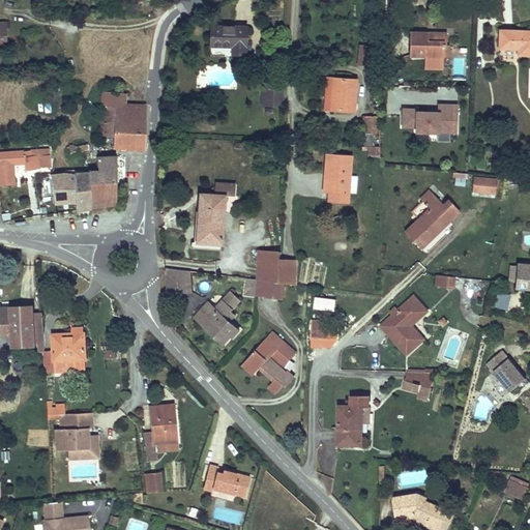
[(245,55),(246,27),(225,27),(211,27),(210,47),(233,47),(232,54),(245,55)]
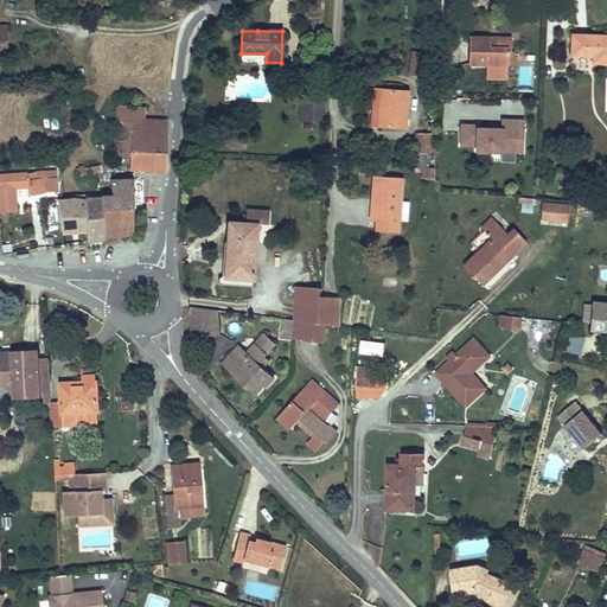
[(606,63),(606,36),(573,34),(572,55),(590,56),(590,55),(594,55),(594,56),(594,63),(606,63)]
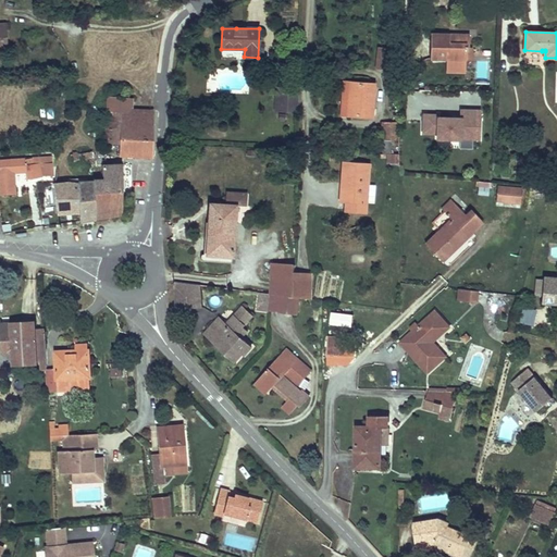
[(467,59),(467,47),(469,47),(470,34),(457,34),(457,37),(453,37),(453,34),(431,34),(431,59),(447,59),(447,71),(465,71),(465,59),(467,59)]
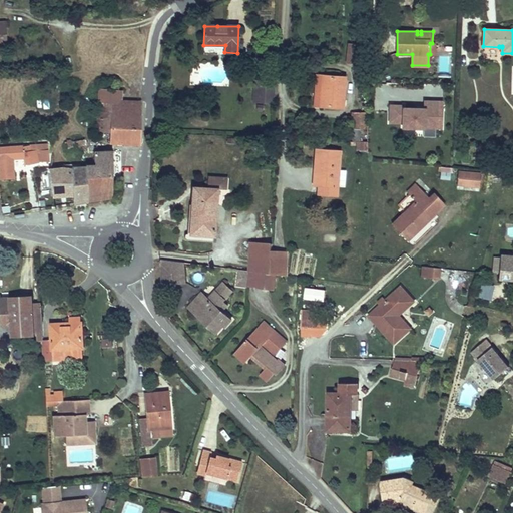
[(368,64),(369,46),(362,46),(360,63),(368,64)]
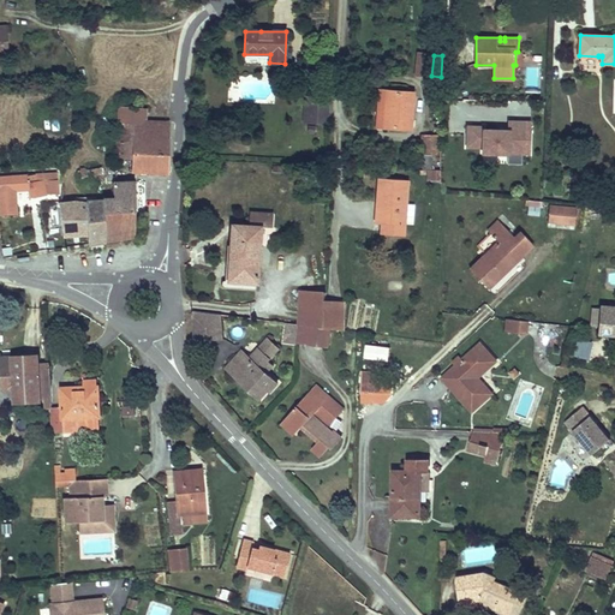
[(411,130),(415,93),(394,91),(380,90),(377,127),(411,130)]
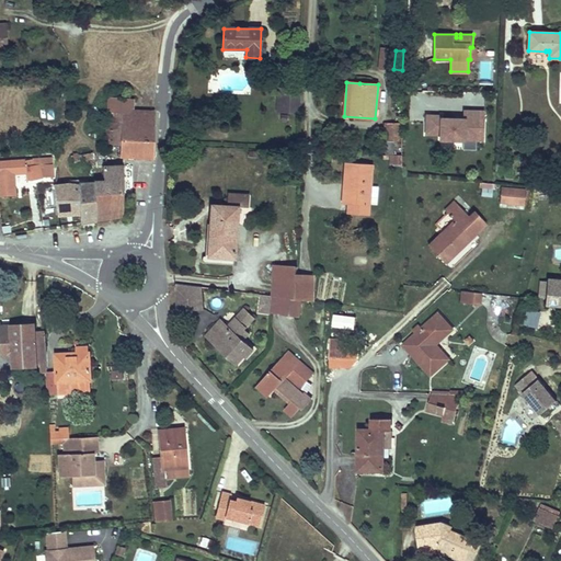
[(301,112),(301,100),(286,100),(286,90),(279,90),(278,112),(301,112)]
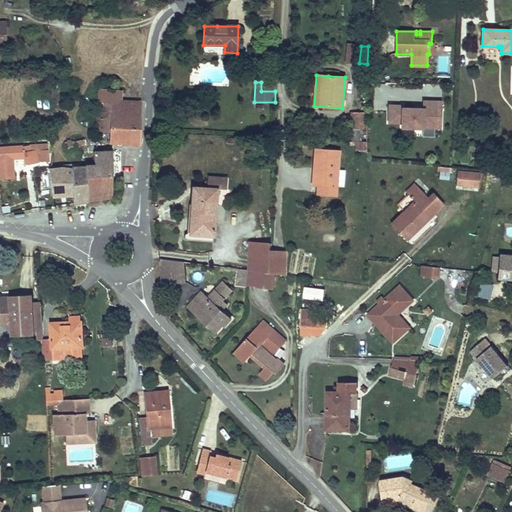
[(275,91),(275,82),(261,82),(261,91),(275,91)]
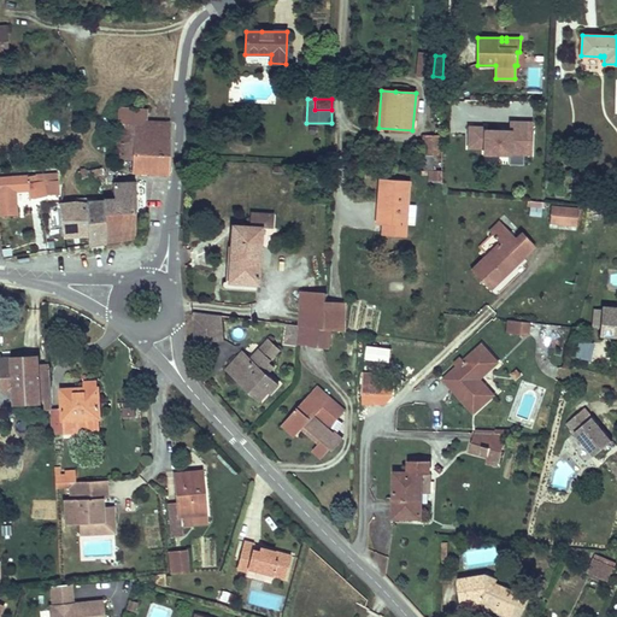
[(147,121),(148,110),(119,107),(118,123),(147,125),(147,121)]
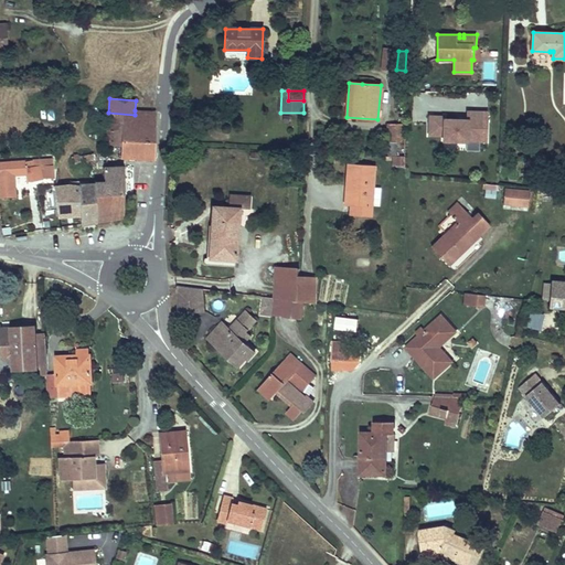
[(156,142),(156,112),(141,112),(141,126),(134,125),(135,115),(108,113),(108,123),(123,124),(123,141),(156,142)]
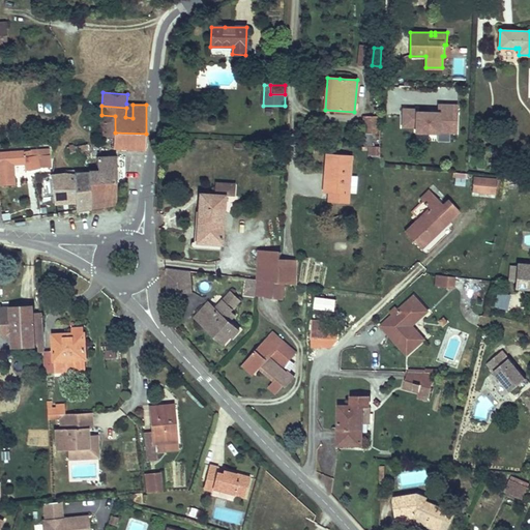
[(417,109),(400,108),(399,129),(414,130),(414,136),(440,137),(440,133),(457,134),(458,107),(439,106),(439,114),(417,113),(417,109)]
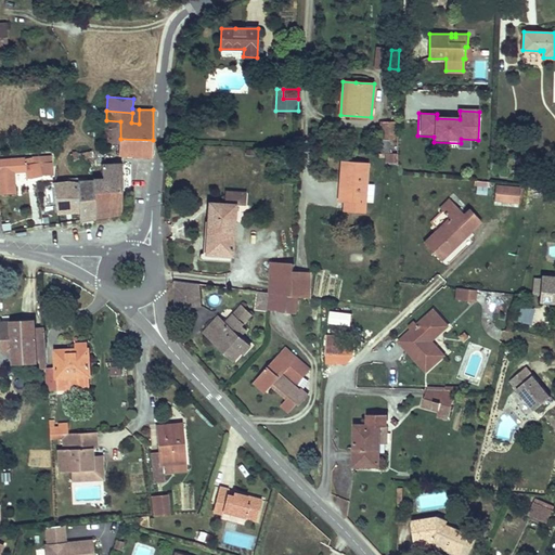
[(120,139),(120,121),(106,120),(106,143),(120,144),(120,139)]
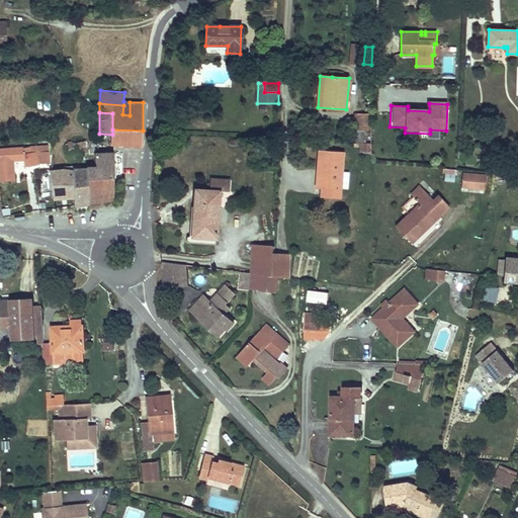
[(371,130),(371,115),(356,114),(355,128),(371,130)]
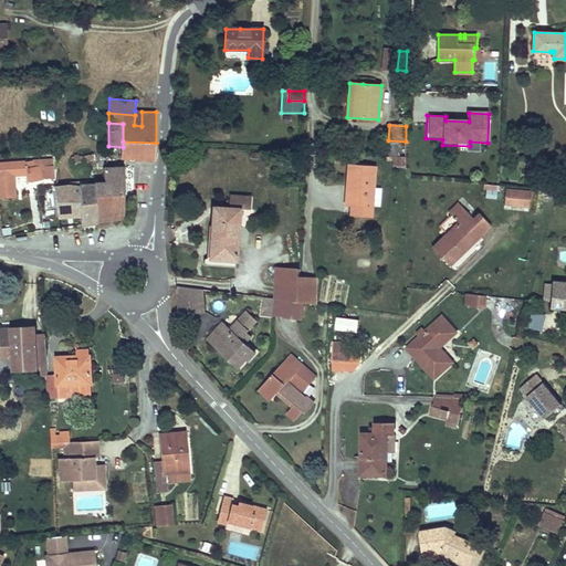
[(155,159),(156,143),(123,142),(123,147),(122,158),(155,159)]
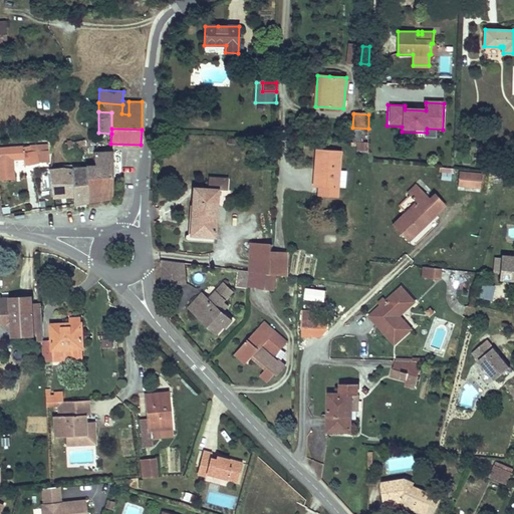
[(84,155),(84,141),(68,143),(68,155),(84,155)]
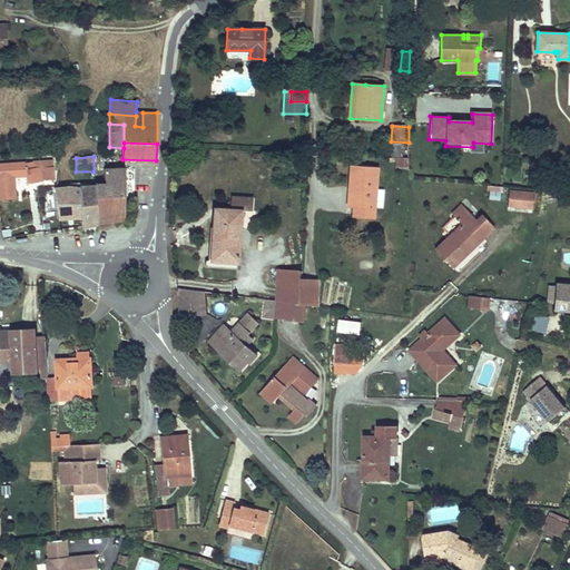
[(409,167),(409,158),(396,158),(395,167),(409,167)]
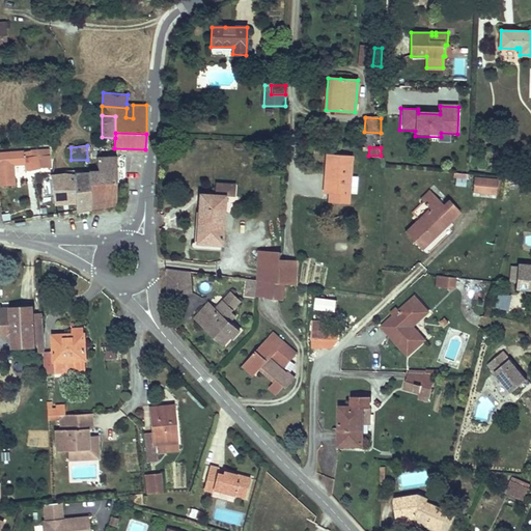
[(50,150),(0,154),(0,164),(26,163),(27,170),(39,168),(52,167),(50,150)]
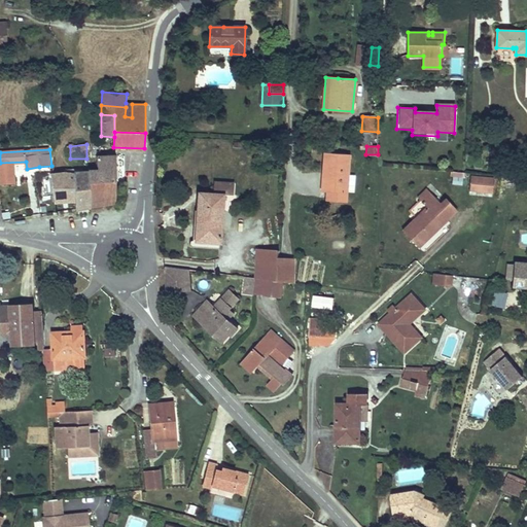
[(346,201),(349,155),(325,153),(323,174),(327,175),(326,190),(327,190),(327,200),(346,201)]
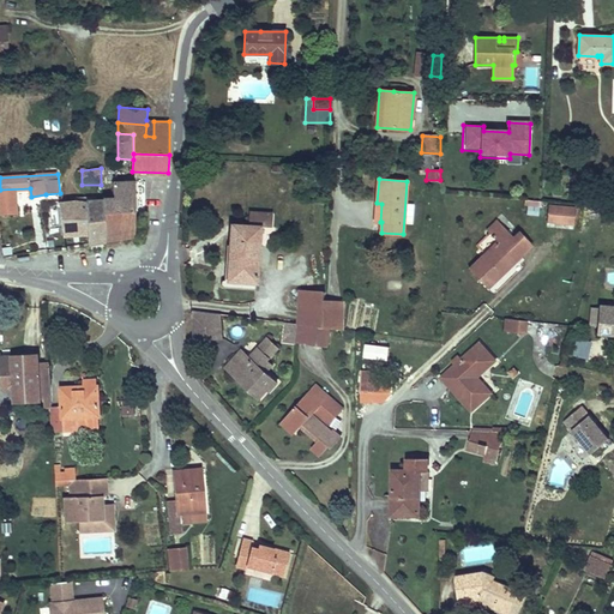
[(137,211),(136,181),(114,182),(114,198),(104,198),(104,212),(137,211)]
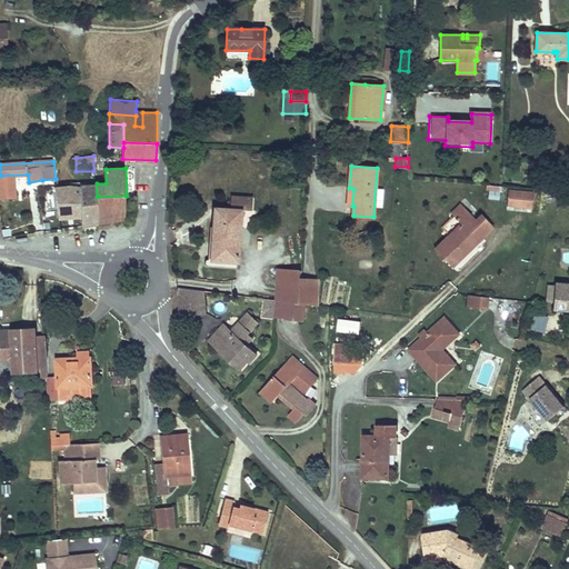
[(106,169),(93,171),(95,183),(106,183),(106,169)]
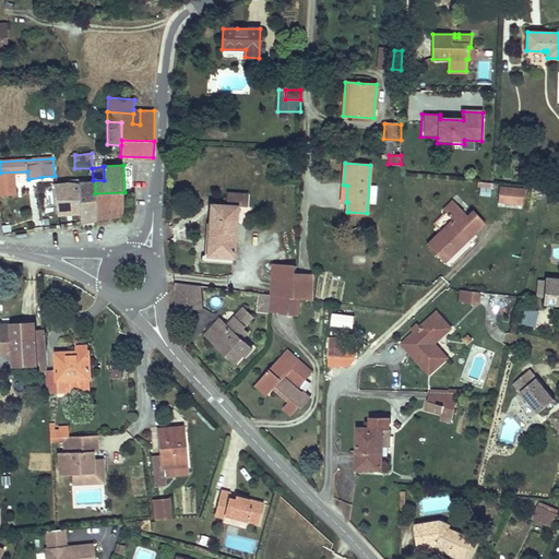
[(13,193),(13,178),(11,178),(0,177),(0,193),(2,193),(13,193)]
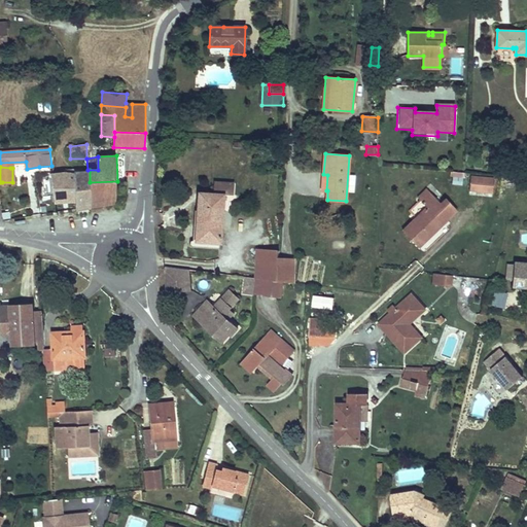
[(90,170),(75,171),(75,174),(76,202),(76,209),(91,207),(90,170)]
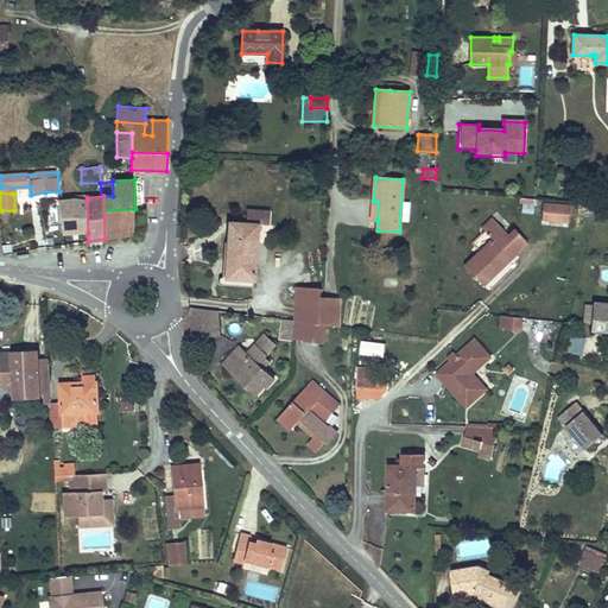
[(61,215),(63,234),(88,233),(87,201),(82,201),(73,200),(59,200),(61,215)]
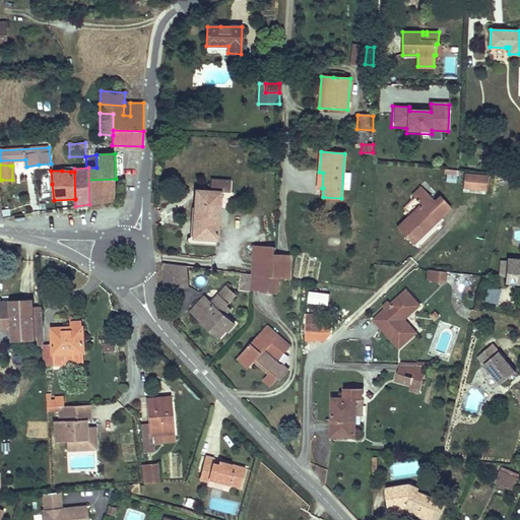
[(486,190),(488,177),(464,174),(463,187),(486,190)]
